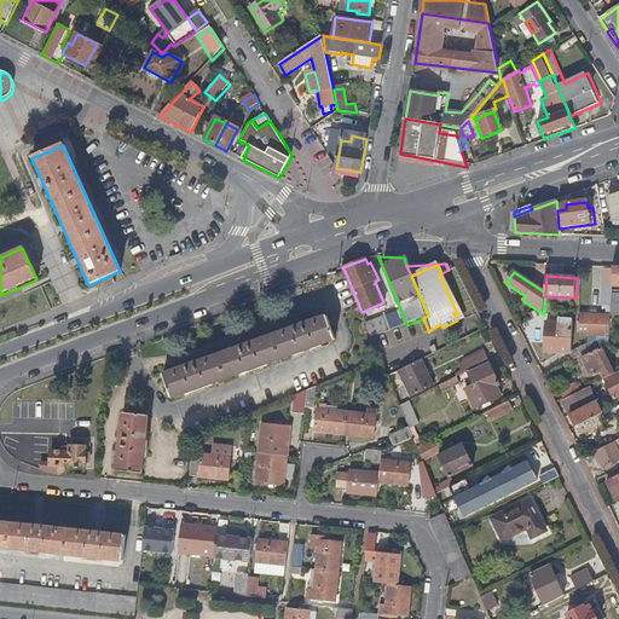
[(387,312),(364,322),(370,337),(394,329),(387,312)]
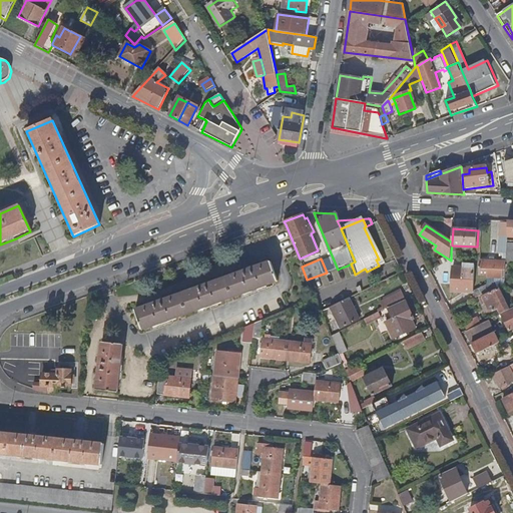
[(504,270),(506,270),(506,262),(482,261),(482,274),(490,275),(490,279),(503,279),(504,270)]
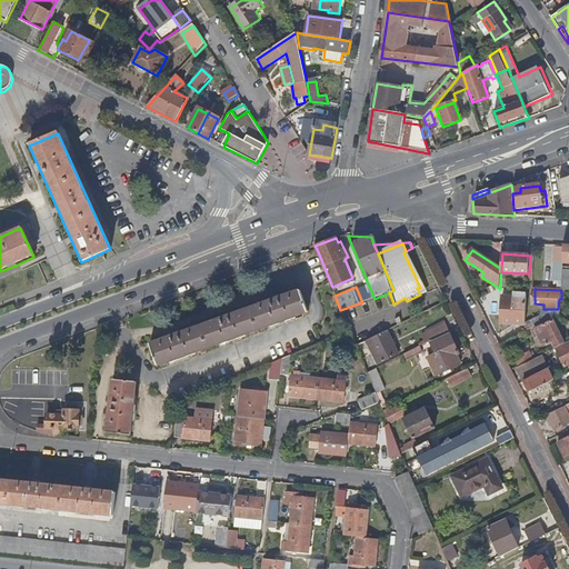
[(308,313),(301,291),(151,346),(159,367),(308,313)]
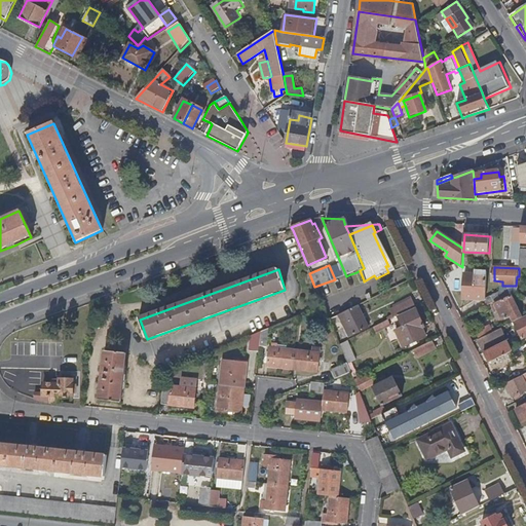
[(464,300),(487,300),(488,271),(477,270),(477,274),(465,274),(464,300)]
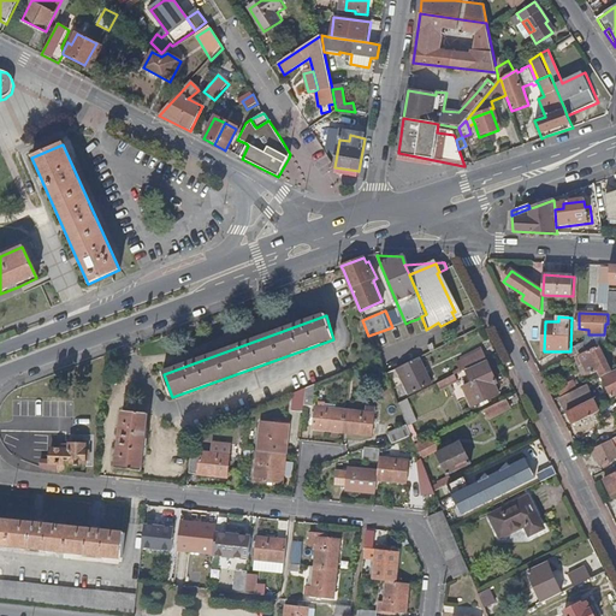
[(570,351),(569,360),(598,345),(596,339),(570,351)]
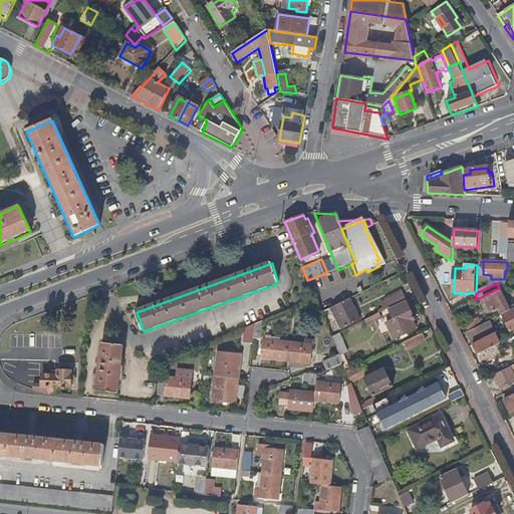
[(513,290),(506,285),(501,287),(512,294),(511,296),(513,298),(513,290)]
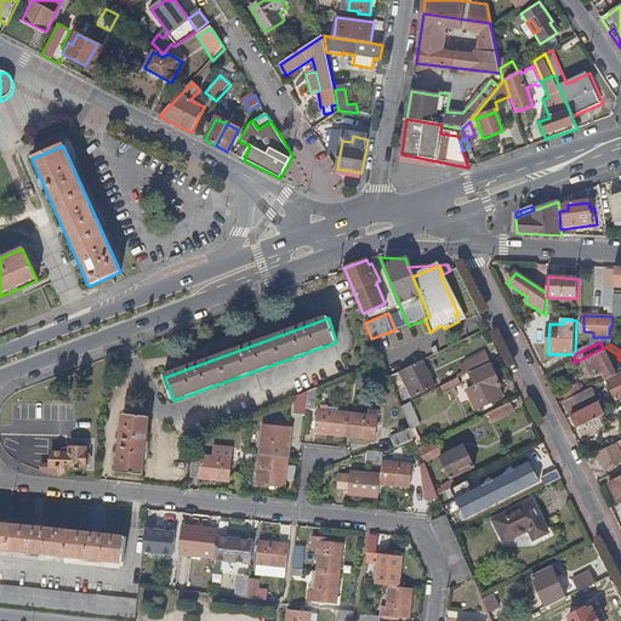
[(603,374),(607,381),(616,376),(604,351),(585,360),(585,362),(581,363),(585,370),(588,369),(594,377),(603,374)]
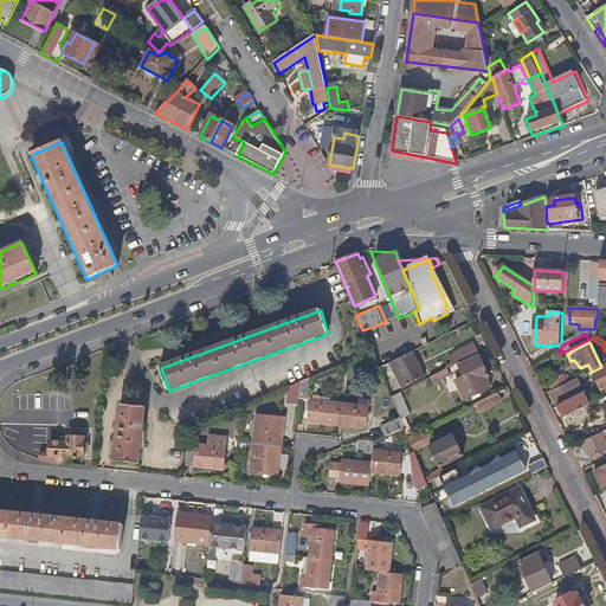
[(456,365),(477,354),(474,345),(452,355),(456,365)]
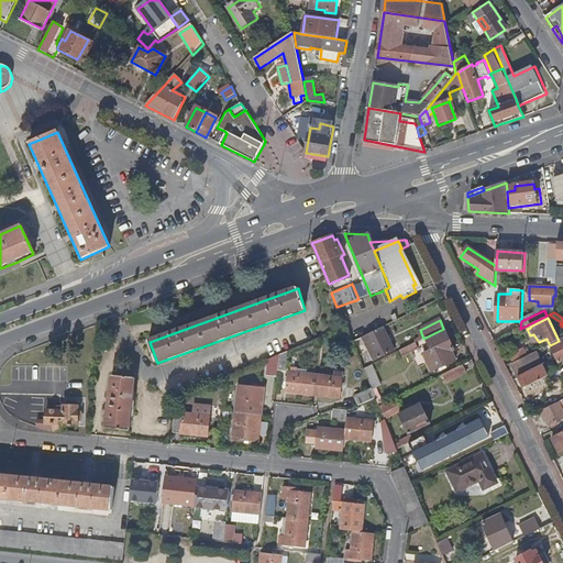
[(393,351),(383,328),(363,337),(374,360),(393,351)]
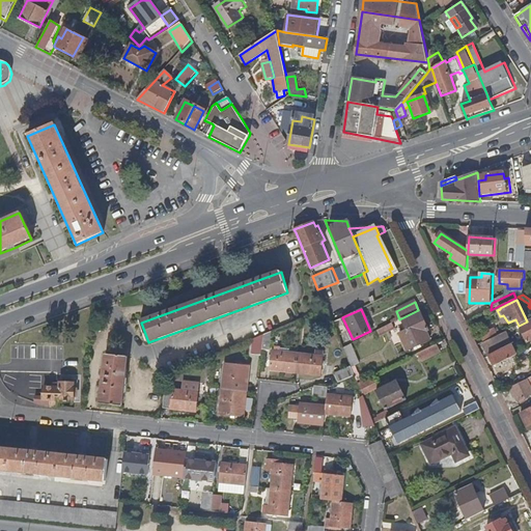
[(428,331),(420,313),(402,320),(407,331),(399,334),(406,350),(429,339),(425,332),(428,331)]
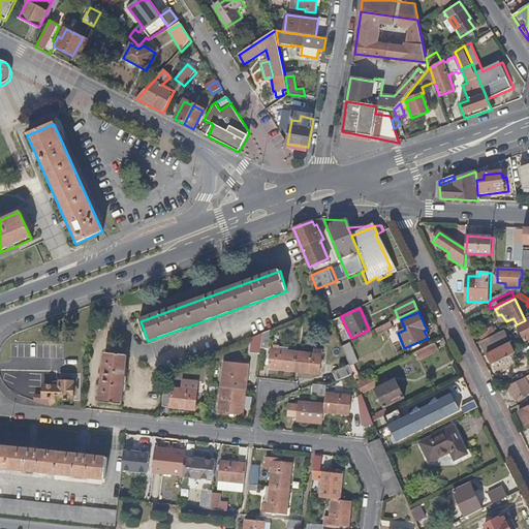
[(528,338),(528,320),(517,327),(524,341),(528,338)]
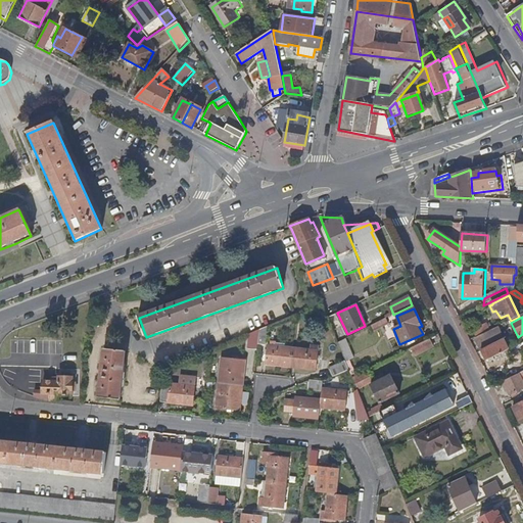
[(385,319),(371,326),(374,331),(389,324),(386,319),(385,319)]
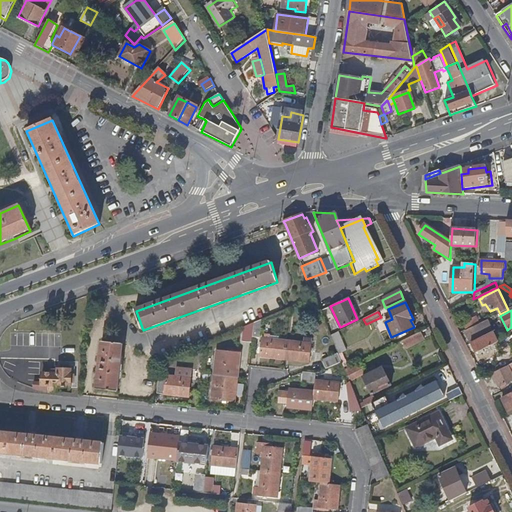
[(463,323),(467,330),(479,324),(476,317),(463,323)]
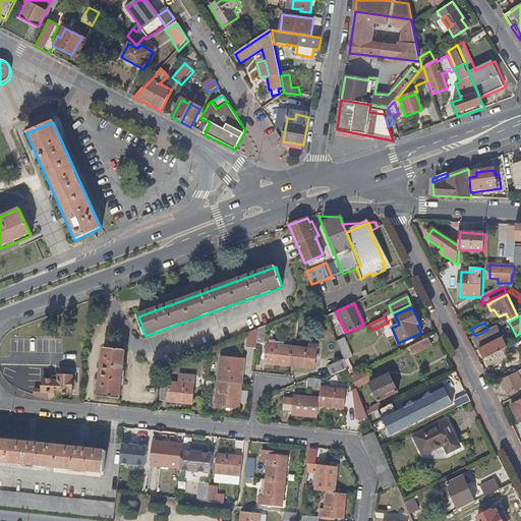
[(264,345),(266,326),(258,330),(256,345),(264,345)]
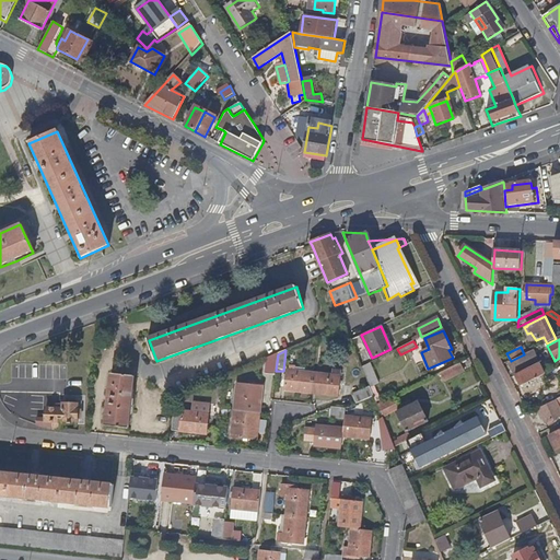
[(537,361),(533,352),(509,364),(513,373),(537,361)]
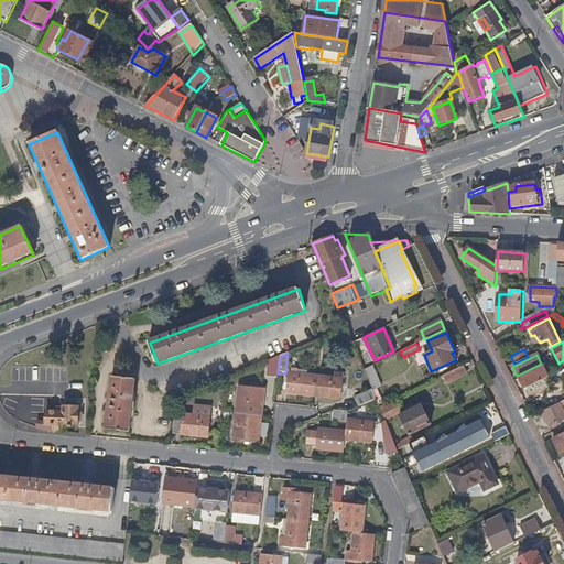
[(267,378),(277,379),(278,373),(280,357),(268,361),(267,378)]
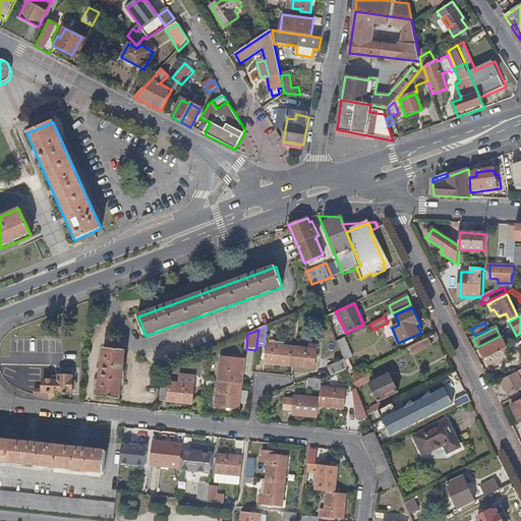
[(431,345),(427,337),(409,346),(413,355),(431,345)]
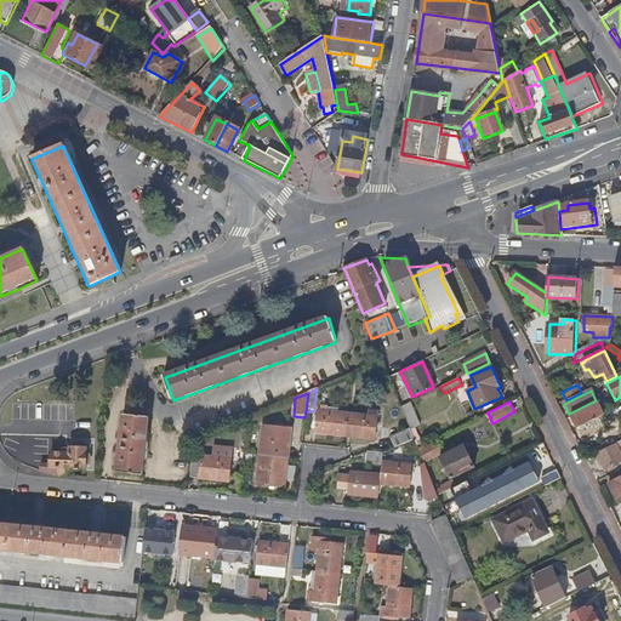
[(420,425),(409,403),(400,406),(410,429),(415,440),(419,448),(422,445),(415,427),(420,425)]
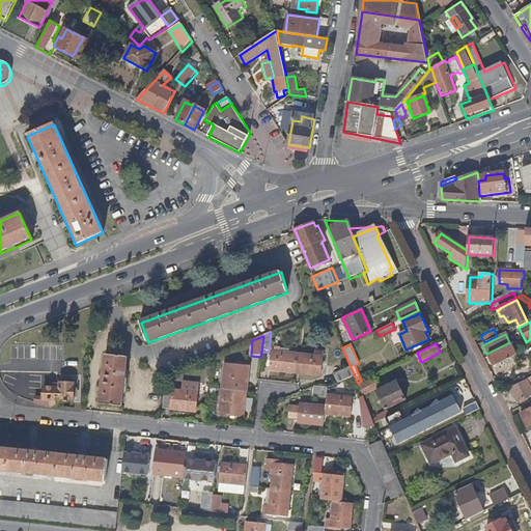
[(488,357),(494,367),(515,356),(511,345),(488,357)]
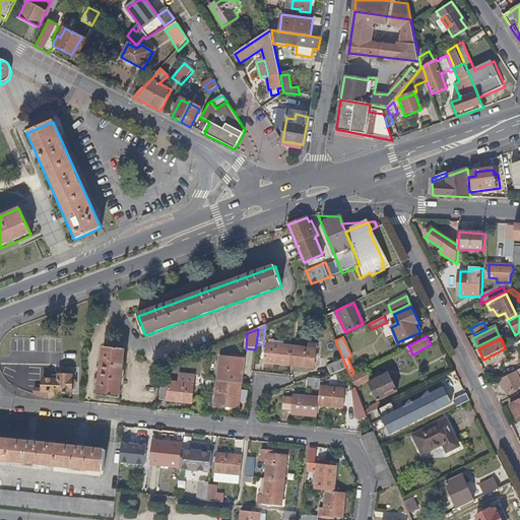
[(264,364),(289,366),(291,347),(282,346),(266,345),(264,364)]
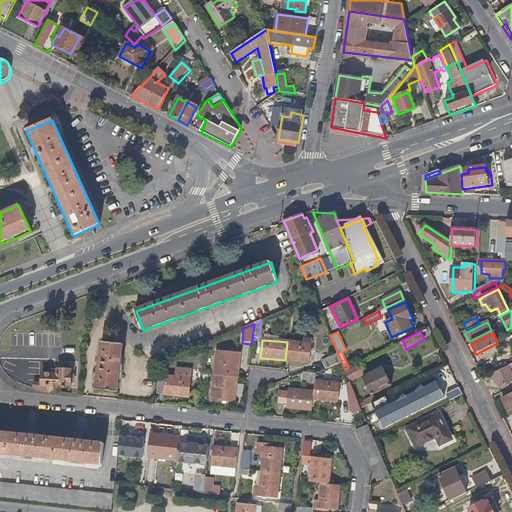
[(287,342),(285,360),(309,363),(310,345),(303,344),(287,342)]
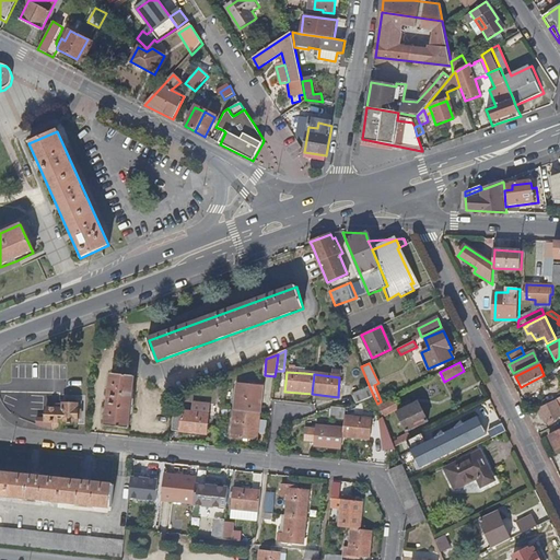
[(106,426),(129,429),(135,377),(112,375),(106,426)]
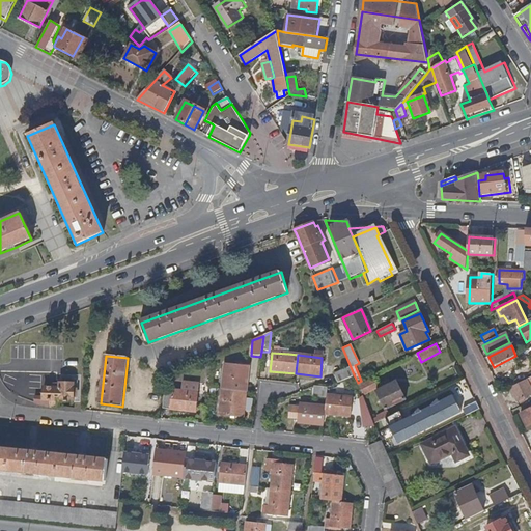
[(222,389),(246,392),(249,367),(225,365),(224,370),(223,383),(222,389)]
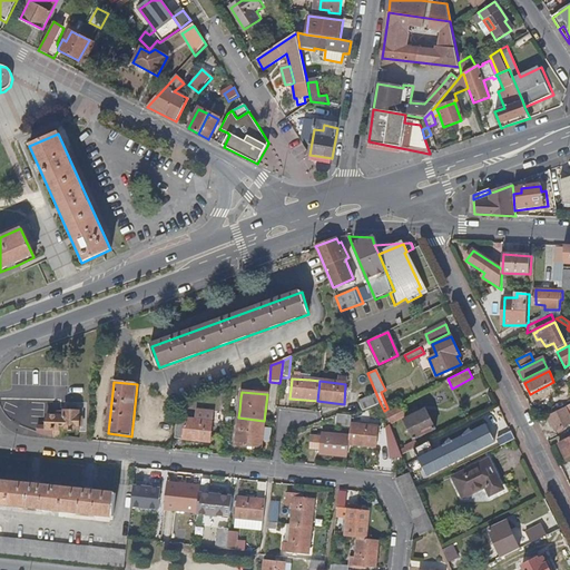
[(359,402),(363,412),(381,404),(376,394),(359,402)]
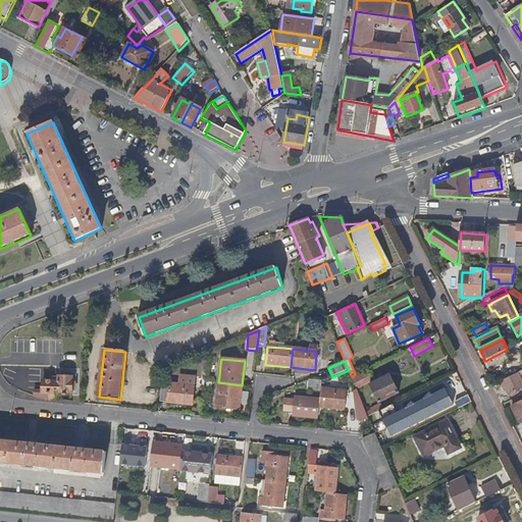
[(352,377),(357,388),(371,381),(366,371),(352,377)]
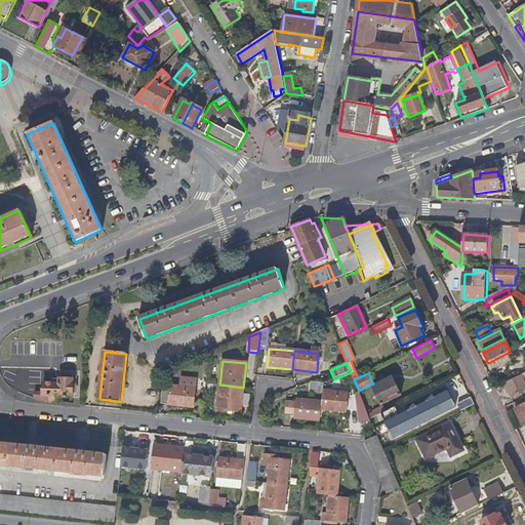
[(524,373),(505,385),(512,399),(524,391),(524,381),(524,382),(524,381),(524,373)]
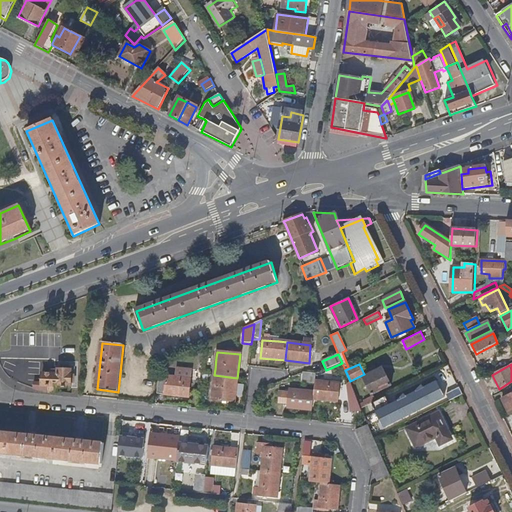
[(172,368),(171,378),(191,380),(192,370),(172,368)]
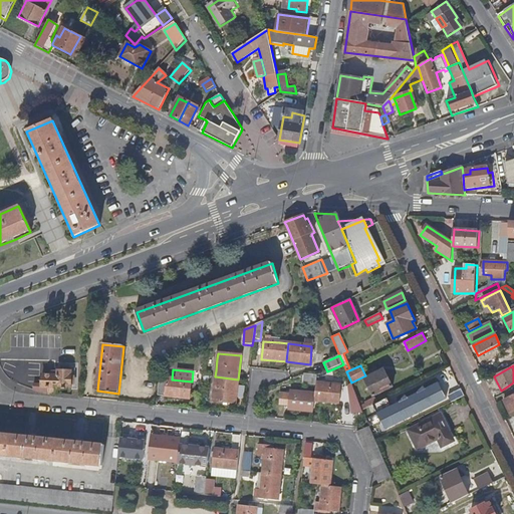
[(392,388),(383,369),(364,378),(372,396),(392,388)]
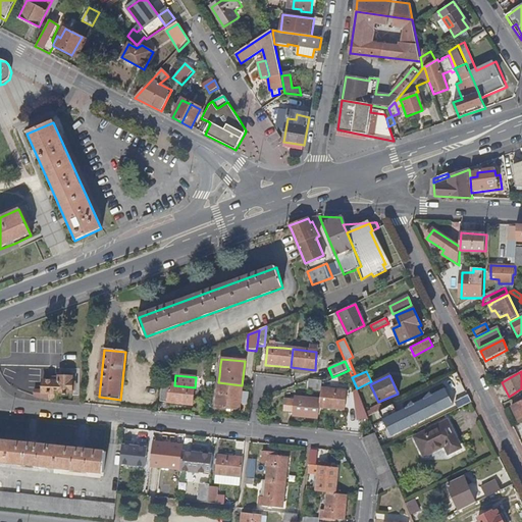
[(34,398),(52,401),(58,400),(59,395),(72,395),(73,377),(70,377),(62,377),(58,377),(58,383),(46,382),(45,392),(35,390),(34,398)]
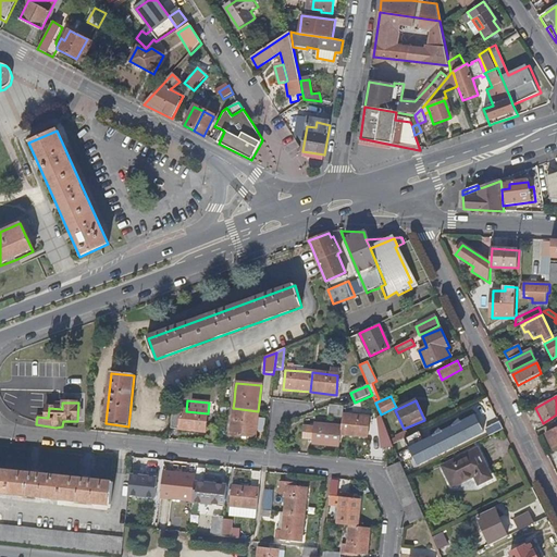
[(344,407),(329,405),(327,416),(343,418),(343,415),(344,407)]
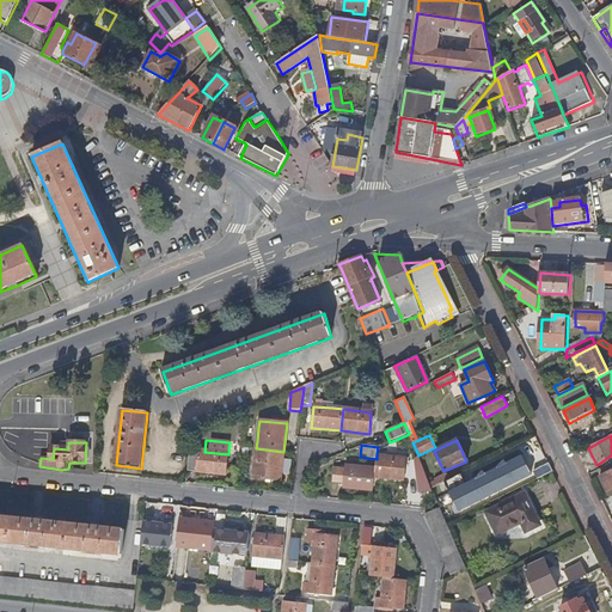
[(281,481),(283,452),(256,448),(254,470),(254,478),(281,481)]
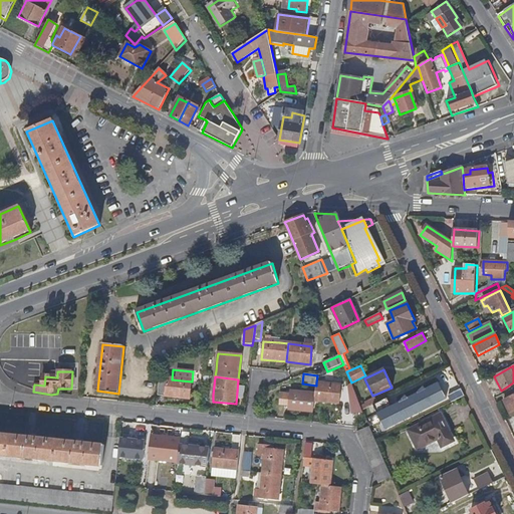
[(192,381),(172,379),(161,377),(159,396),(190,400),(192,381)]
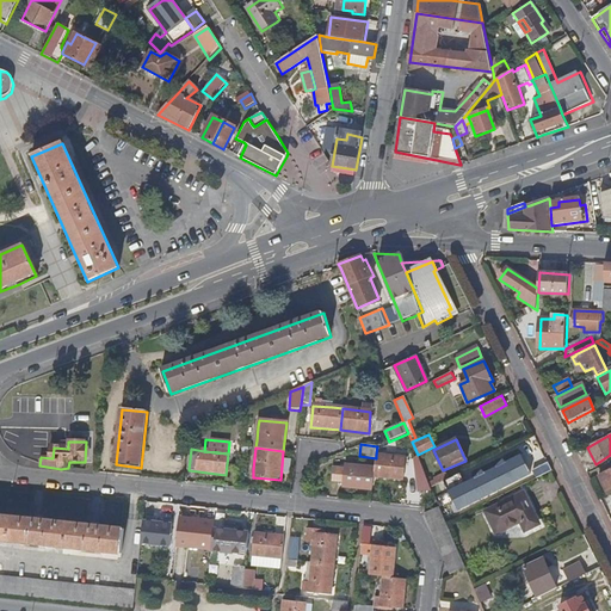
[(375,468),(374,477),(403,480),(406,458),(376,455),(376,458),(375,468)]
